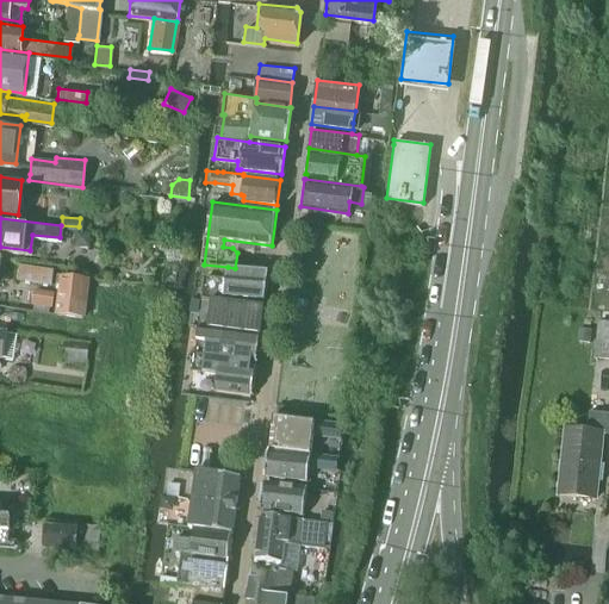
[(74,231),(73,244),(87,246),(88,232),(74,231)]
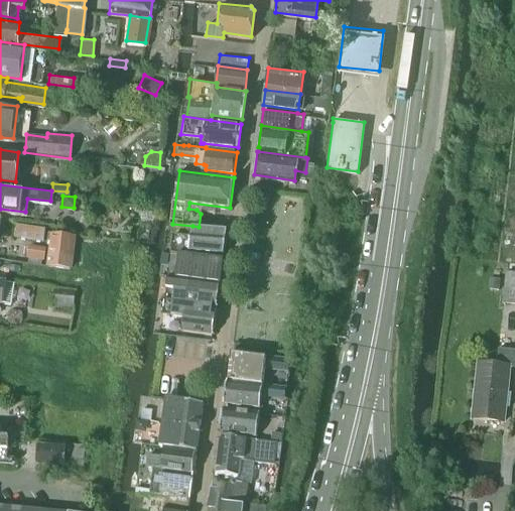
[(141,208),(140,217),(151,219),(153,210),(141,208)]
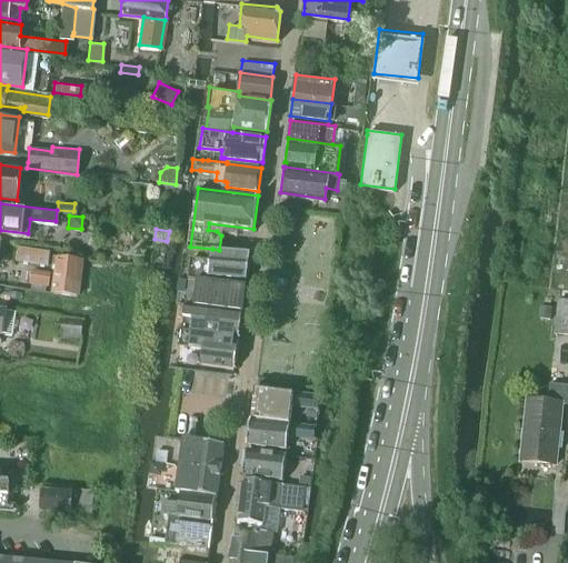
[(17,244),(15,258),(47,262),(49,249),(17,244)]
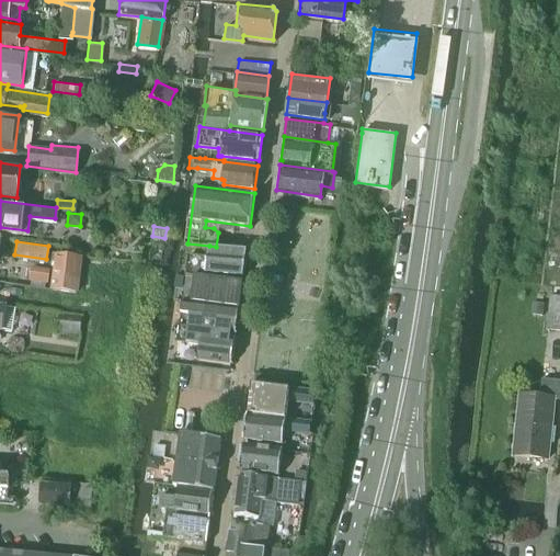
[(208,256),(189,253),(185,273),(205,275),(205,272),(242,276),(247,251),(216,248),(216,247),(209,246),(208,256)]
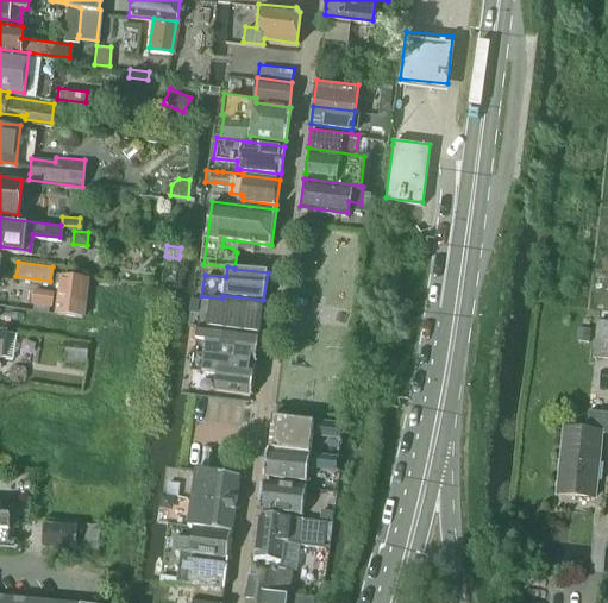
[(61,272),(56,312),(82,314),(87,276),(61,272)]
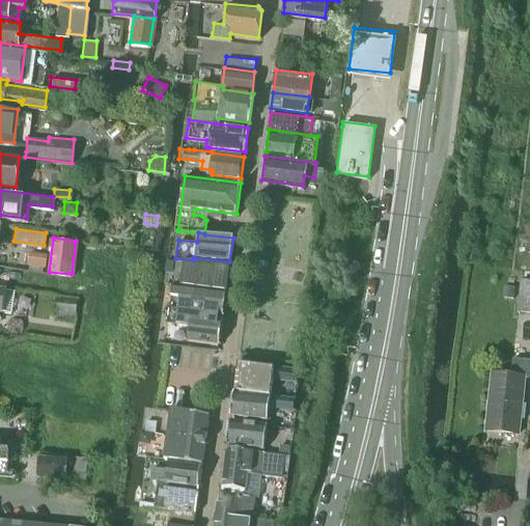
[(46,253),(29,251),(27,261),(44,265),(46,253)]
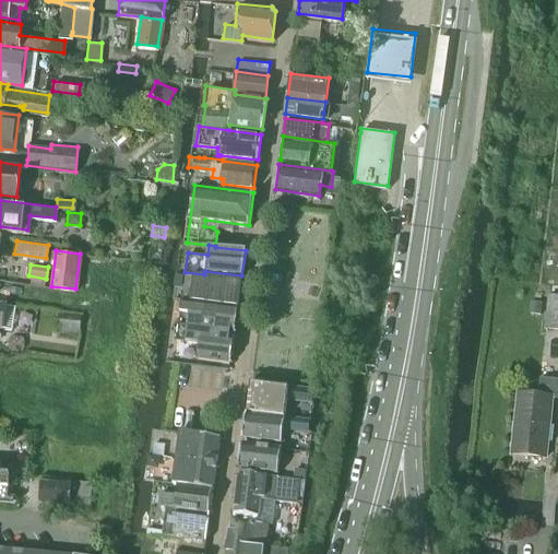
[(193,274),(190,298),(238,304),(241,280),(204,274),(185,272),(193,274)]
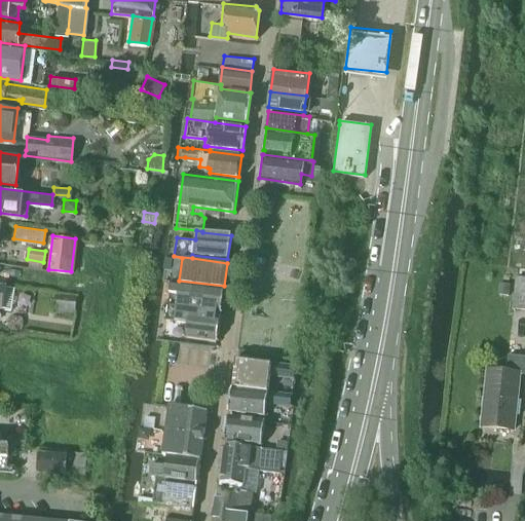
[(511,306),(524,307),(524,276),(515,275),(511,306)]
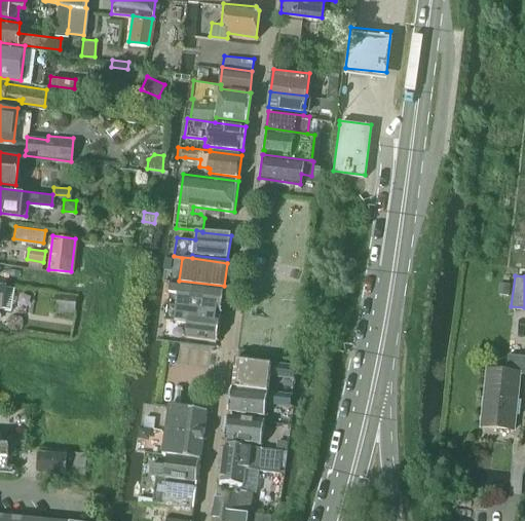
[(171,280),(167,305),(190,308),(190,306),(221,310),(224,286),(179,281),(171,280)]
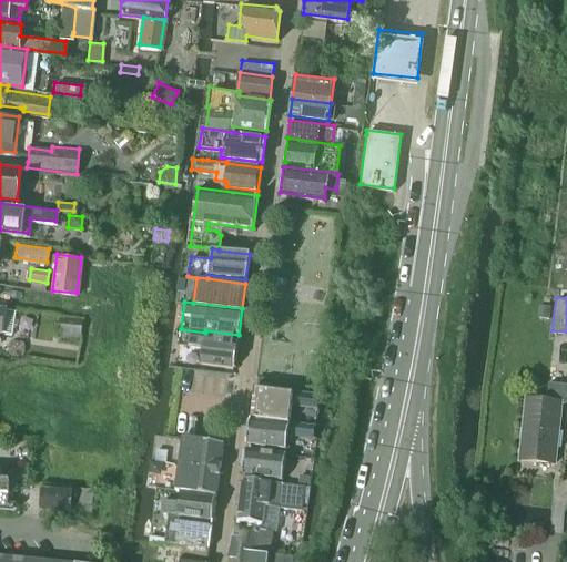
[(537,315),(548,316),(549,304),(538,303),(537,315)]
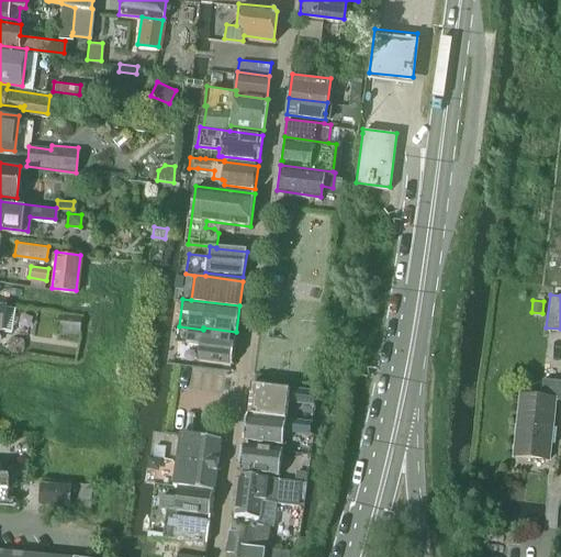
[(54,330),(77,333),(79,315),(56,312),(54,330)]
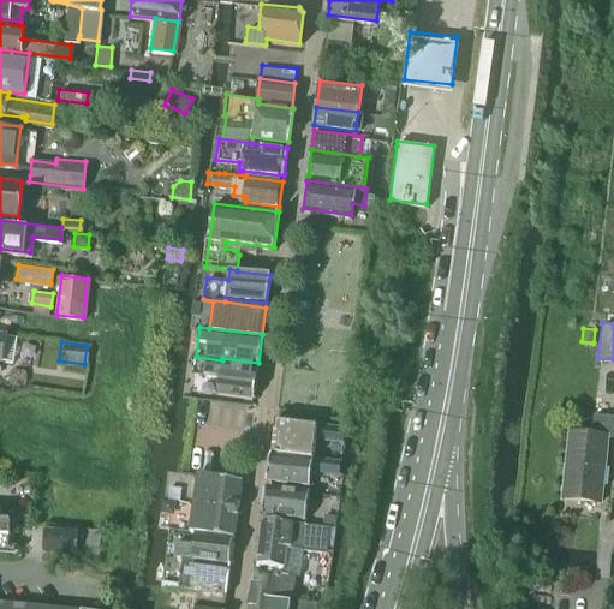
[(219,375),(216,390),(254,395),(257,368),(255,368),(221,364),(222,360),(196,357),(194,371),(219,375)]
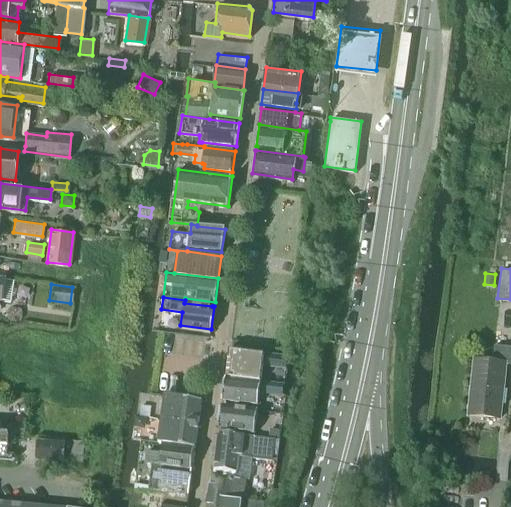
[(467,411),(498,415),(504,362),(510,363),(510,356),(510,345),(493,343),(491,359),(473,357),(467,411)]
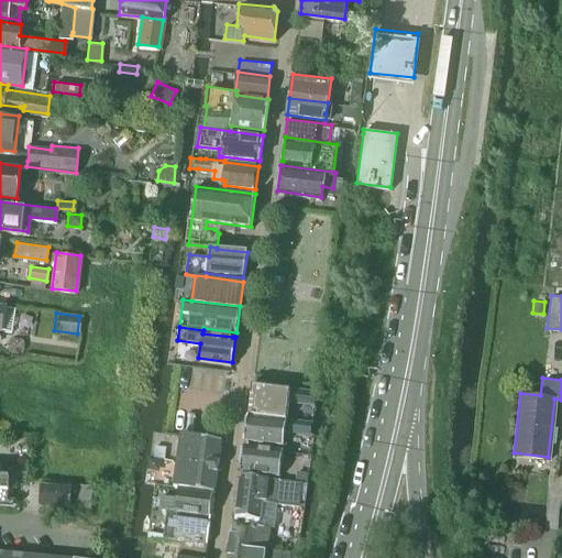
[(252,384),(249,412),(286,417),(288,397),(310,401),(312,387),(294,385),(294,390),(252,384)]
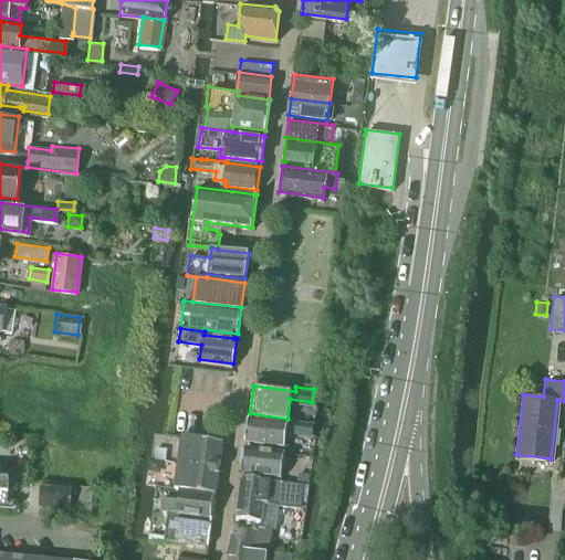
[(249,414),(246,441),(284,446),(286,431),(312,434),(314,423),(313,423),(249,414)]
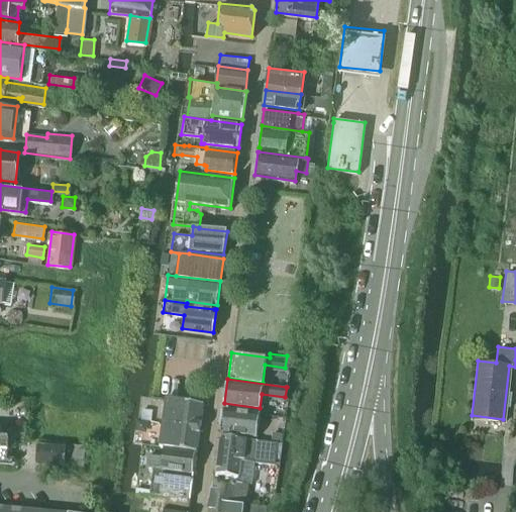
[(164,420),(163,422),(200,428),(200,425),(203,404),(197,403),(166,399),(164,420)]
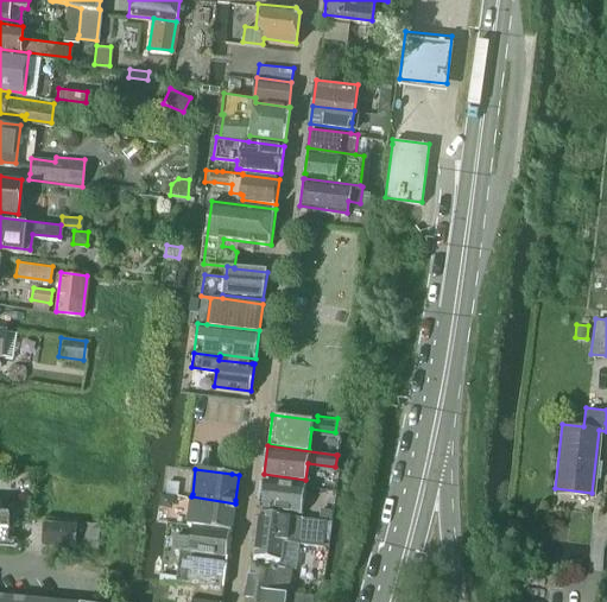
[(166,479),(165,492),(171,492),(177,493),(178,480),(174,480),(166,479)]
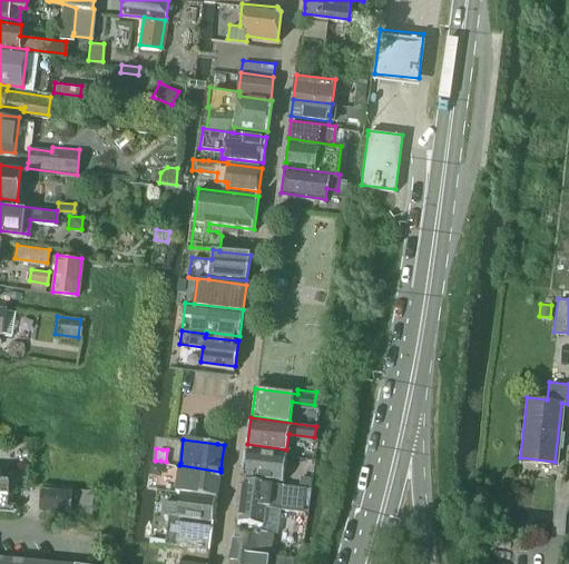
[(247,448),(244,474),(283,480),(285,454),(247,448)]
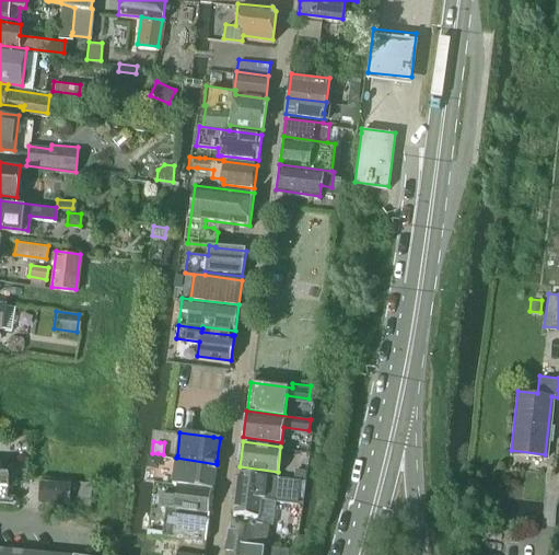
[(176,461),(173,484),(178,484),(213,489),(217,466),(217,464),(176,458),(176,461)]
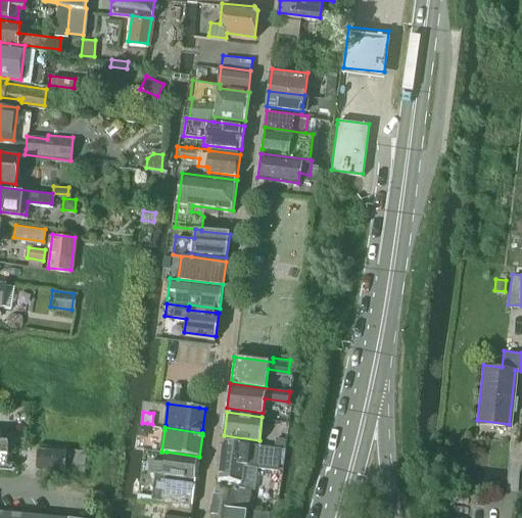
[(26,431),(9,429),(8,440),(25,442),(26,431)]
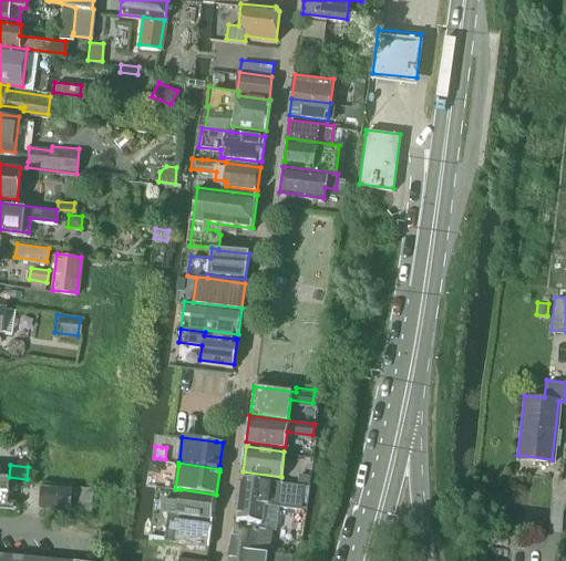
[(298,471),(296,484),(309,485),(310,474),(308,474),(307,473),(298,471)]
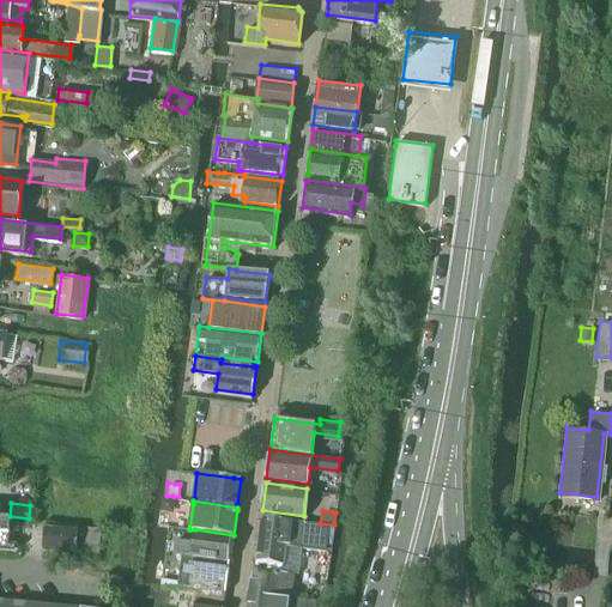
[(261,515),(255,559),(282,563),(284,544),(331,550),(334,524),(311,522),(261,515)]
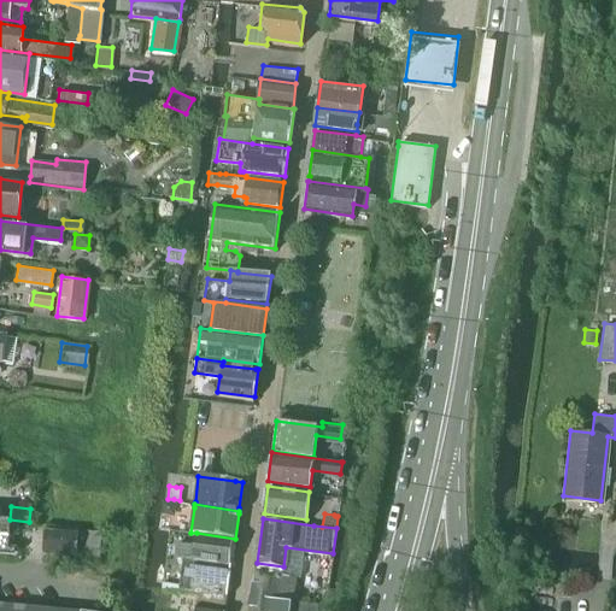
[(0,548),(7,550),(10,522),(0,521),(0,548)]
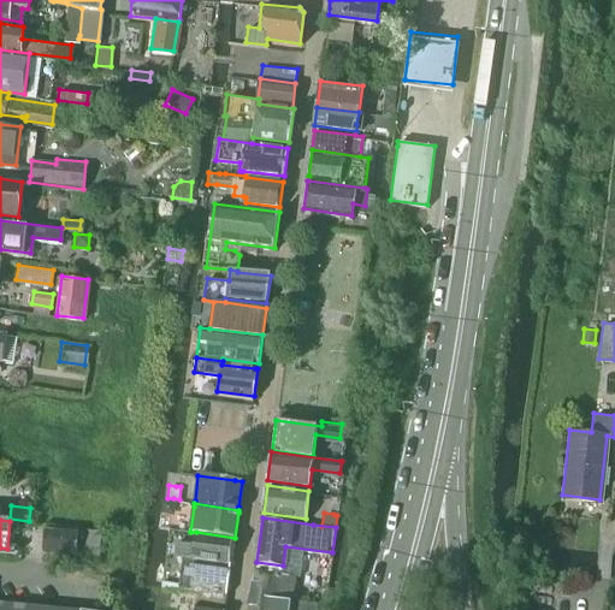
[(76,554),(76,551),(96,554),(99,528),(43,523),(41,551),(76,554)]
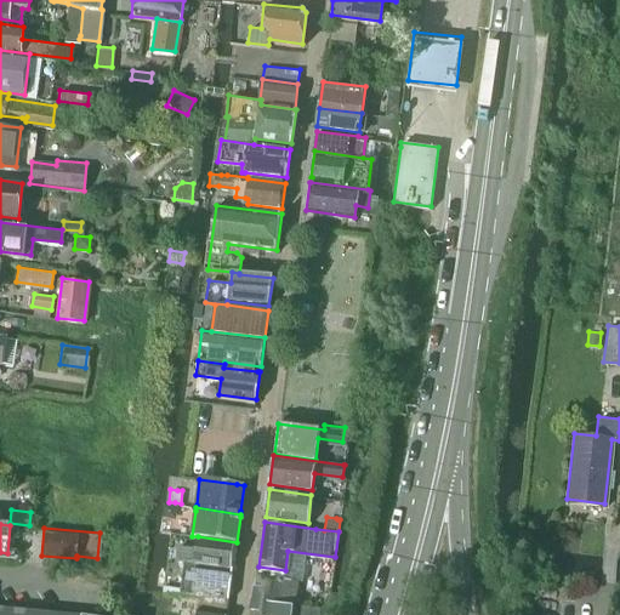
[(178,547),(176,561),(185,562),(233,569),(237,542),(198,536),(197,550),(178,547)]
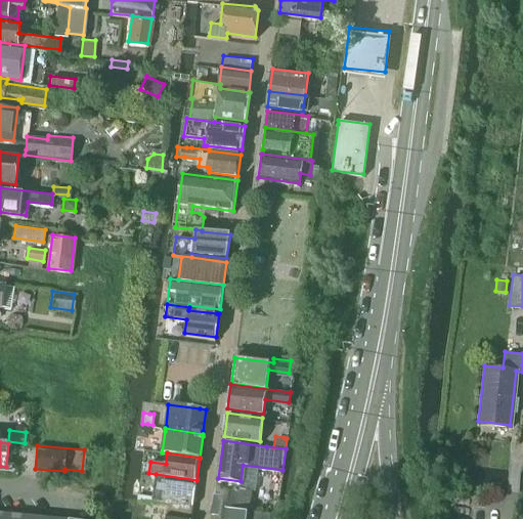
[(156,474),(153,501),(158,501),(167,502),(192,506),(197,480),(156,474)]
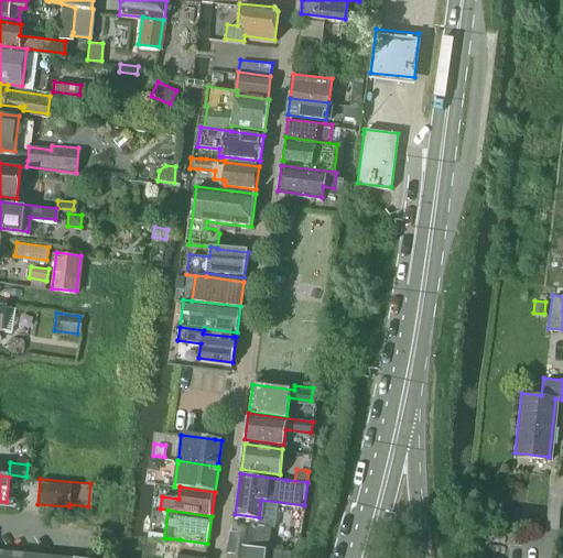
[(234,521),(230,540),(230,543),(268,548),(270,526),(234,521)]
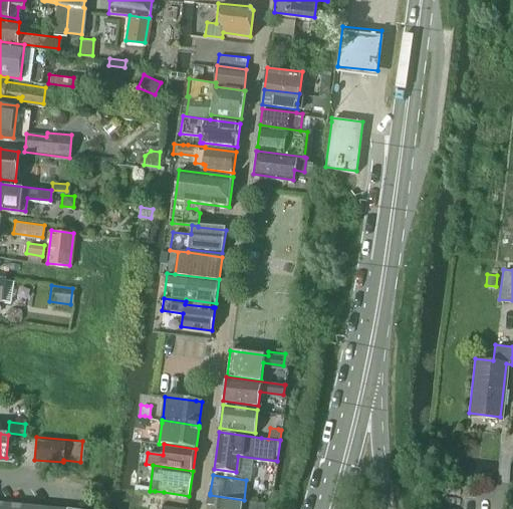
[(267,502),(272,503),(279,504),(281,504),(283,492),(282,492),(269,490),(267,502)]
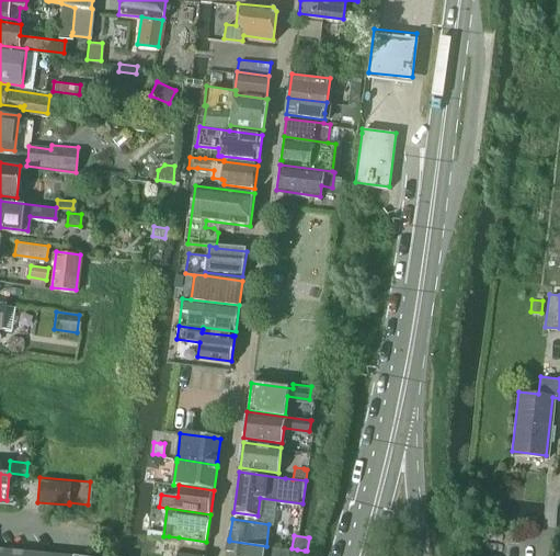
[(176,551),(175,555),(204,555),(206,542),(179,537),(176,551)]
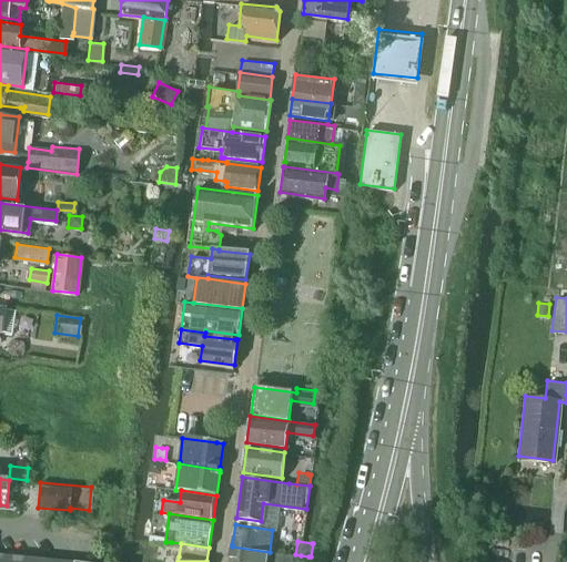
[(232,547),(229,561),(290,561),(292,554),(270,552),(232,547)]
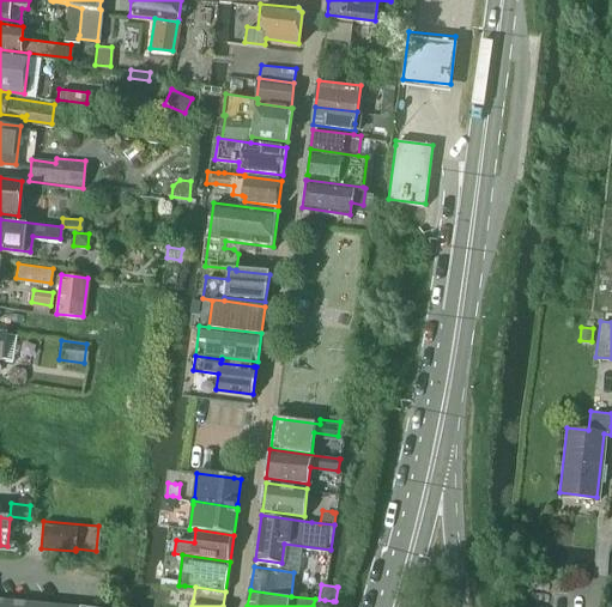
[(0,606),(77,606),(78,606),(0,596),(0,606)]
